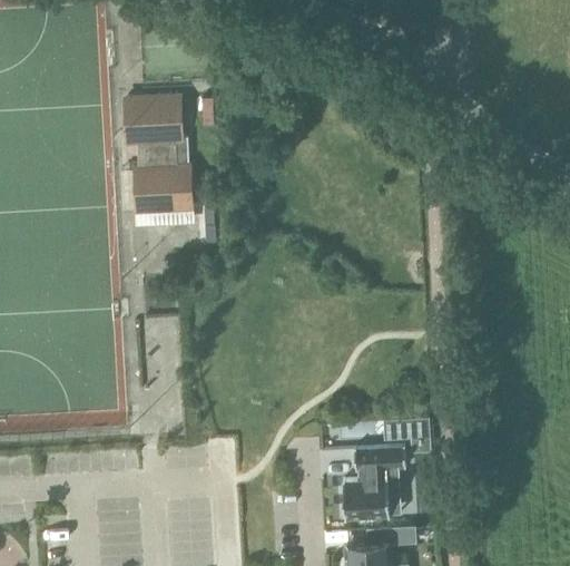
[(183,139),(180,99),(125,101),(127,144),(141,143),(143,171),(135,171),(137,213),(193,211),(190,168),(189,168),(188,139),(183,139)]
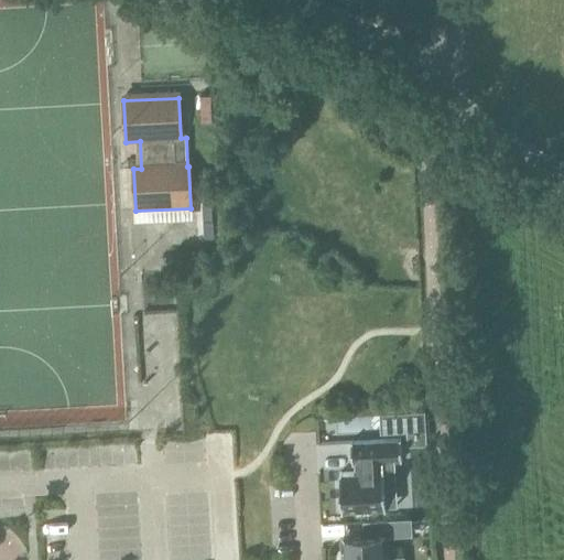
[(424,416),(405,417),(407,434),(425,433),(424,416)]
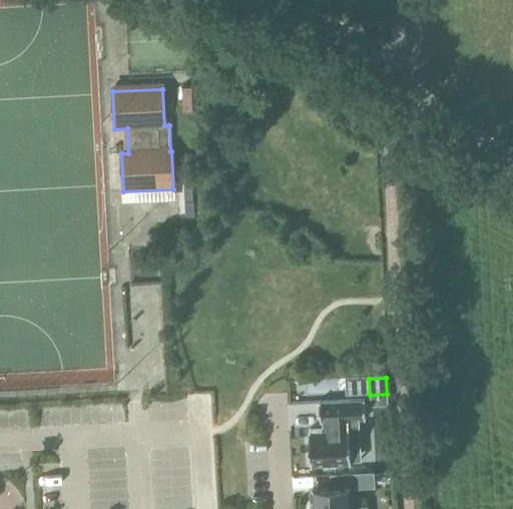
[(363,421),(362,405),(317,407),(319,431),(309,432),(311,469),(351,465),(349,440),(360,440),(359,422),(363,421)]
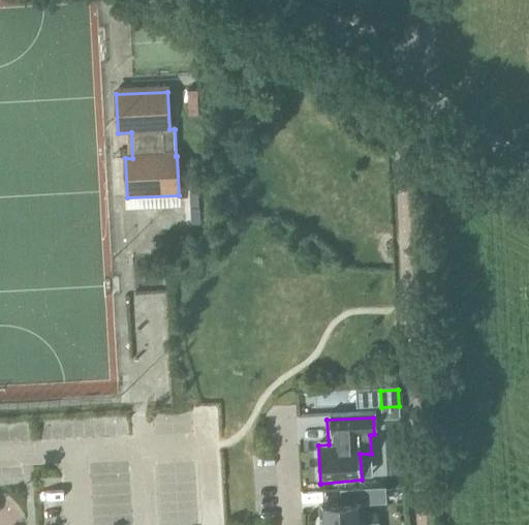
[(386,490),(350,492),(350,504),(358,504),(359,506),(386,504),(386,490)]
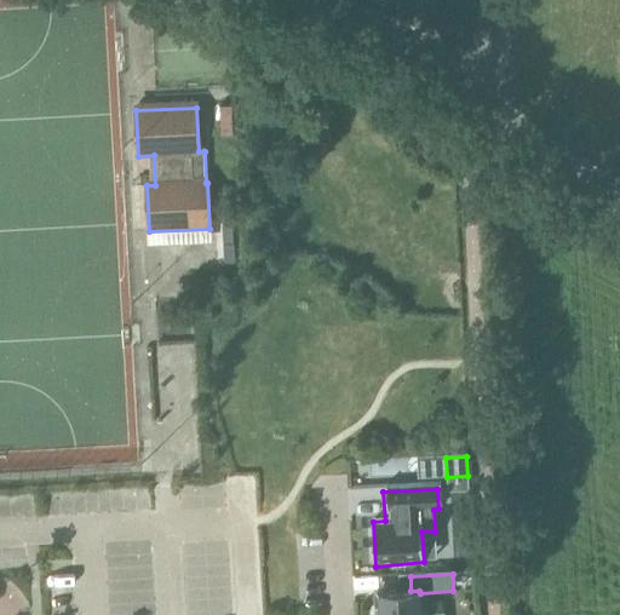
[(420,614),(420,596),(380,597),(380,614),(420,614)]
